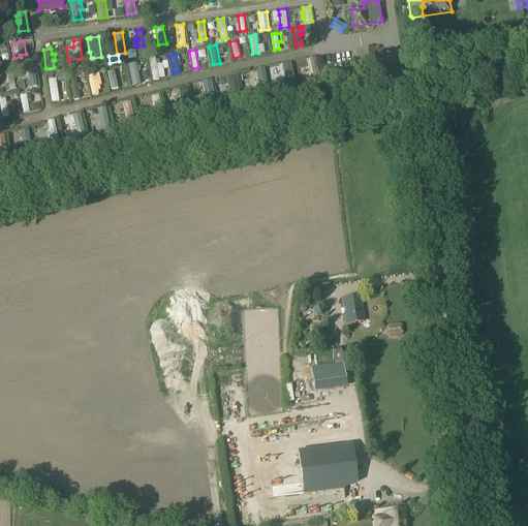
[(310,57),(314,79),(320,76),(315,56),(310,57)]
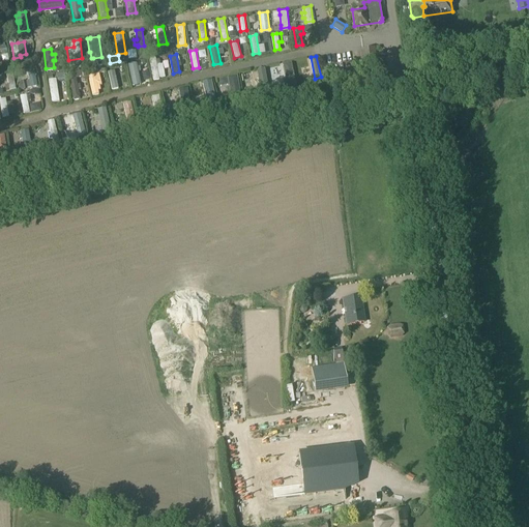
[(150,61),(153,79),(159,78),(158,77),(156,63),(156,60),(150,61)]
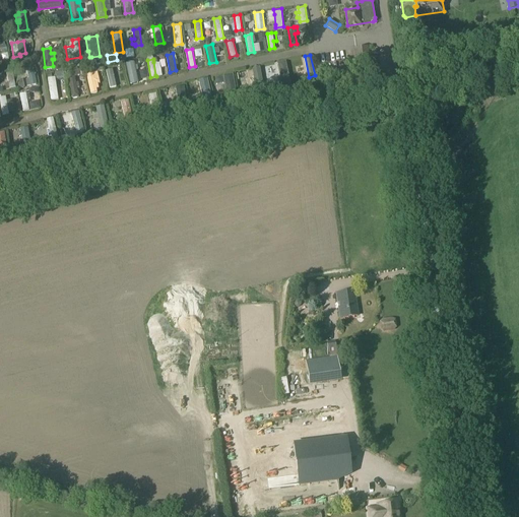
[(286,60),(277,62),(281,77),(278,78),(280,85),(292,83),(286,60)]
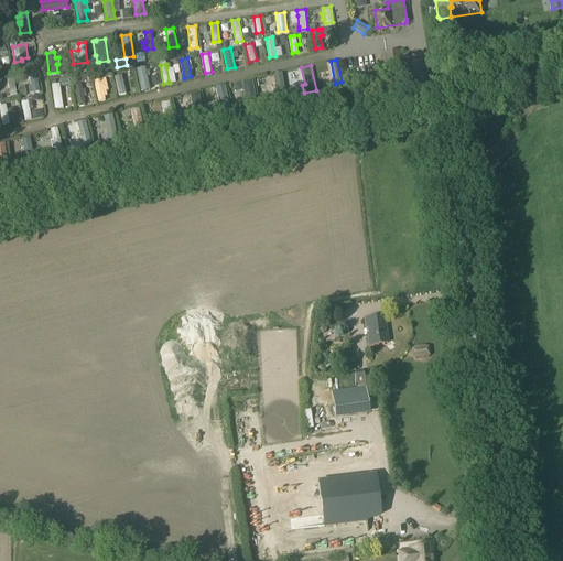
[(145,67),(137,68),(141,92),(150,89),(147,75),(150,75),(149,69),(145,71),(145,67)]
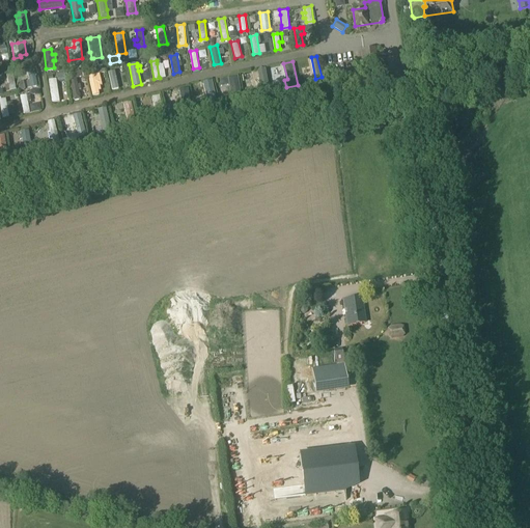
[(29,78),(27,79),(28,86),(37,84),(34,67),(27,68),(29,78)]
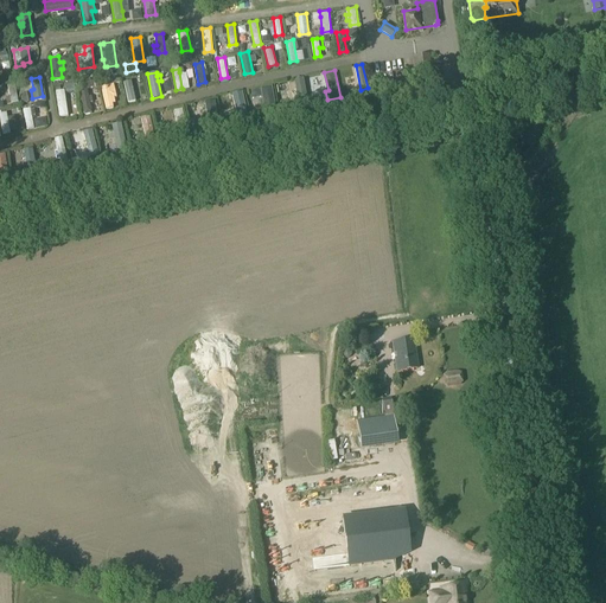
[(308,103),(303,77),(295,78),(300,106),(308,103)]
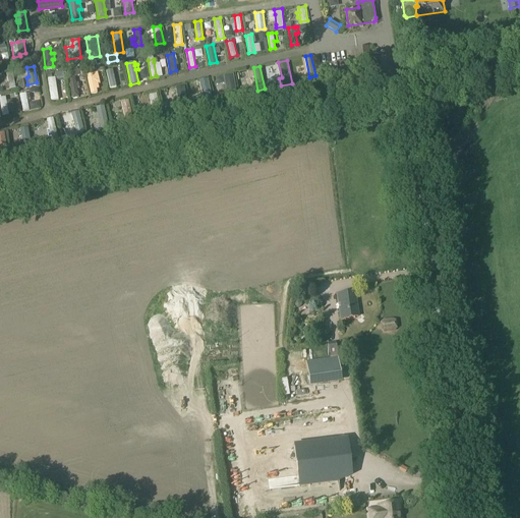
[(79,67),(67,69),(72,97),(78,95),(77,87),(79,85),(78,80),(87,79),(85,73),(81,74),(81,72),(80,73),(79,67)]
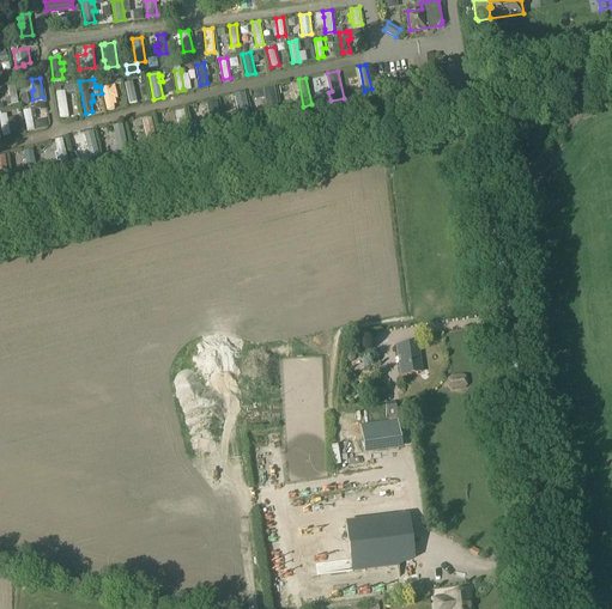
[(133,84),(132,80),(125,81),(129,102),(137,101),(134,90),(137,89),(135,84),(133,84)]
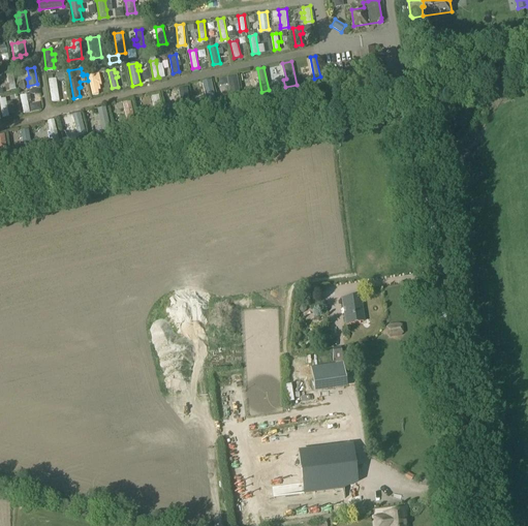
[(95,71),(95,70),(89,72),(93,93),(99,91),(98,88),(95,71)]
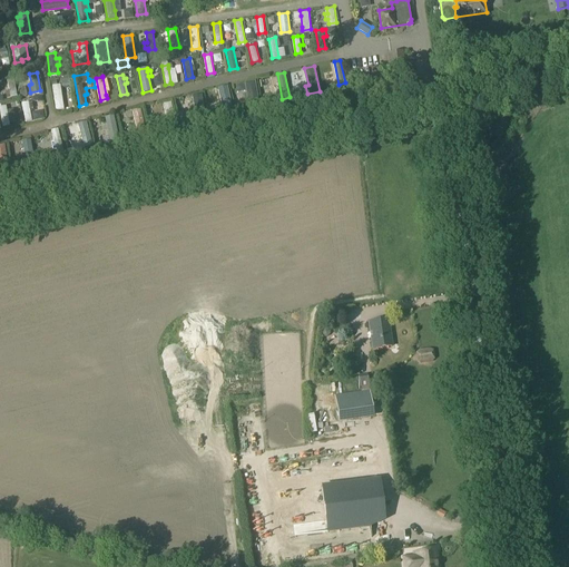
[(7,90),(8,97),(18,95),(15,78),(8,79),(10,89),(7,90)]
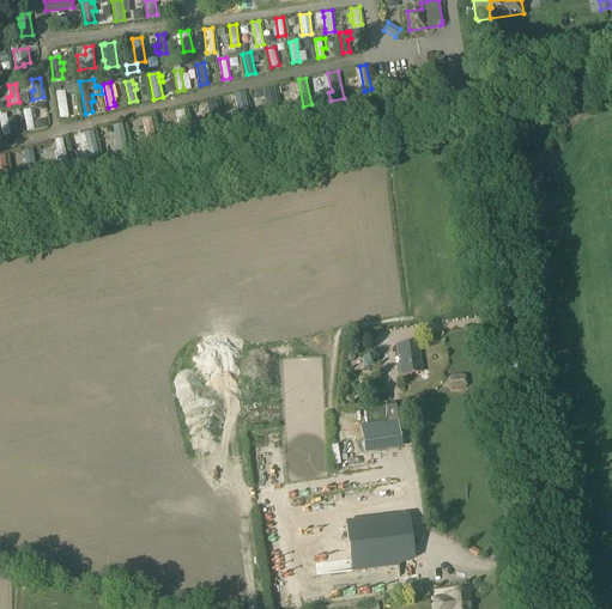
[(265,99),(262,101),(264,108),(267,108),(268,117),(270,117),(271,125),(280,123),(279,116),(280,115),(274,86),(264,89),(265,99)]
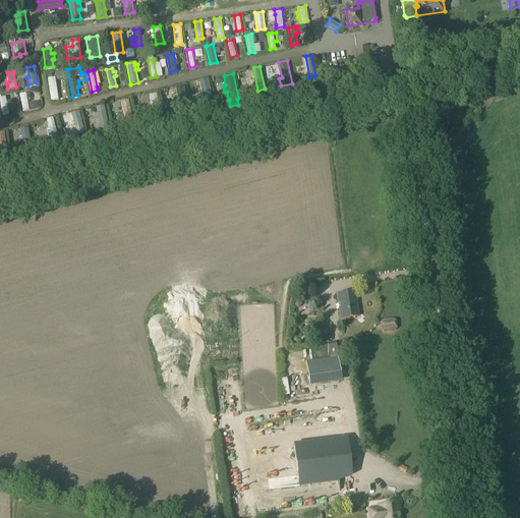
[(51,100),(57,99),(56,93),(55,85),(53,75),(47,76),(51,100)]
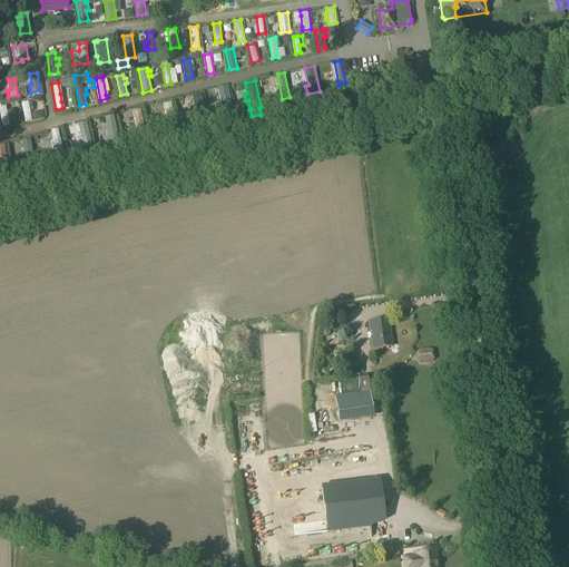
[(227,86),(218,88),(224,114),(234,111),(227,86)]
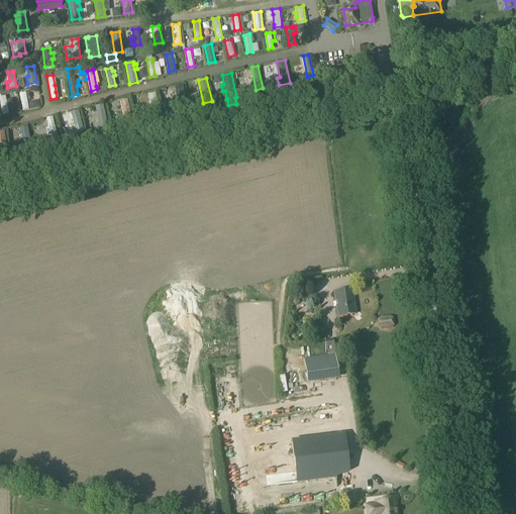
[(303,86),(301,80),(293,82),(294,88),(303,86)]
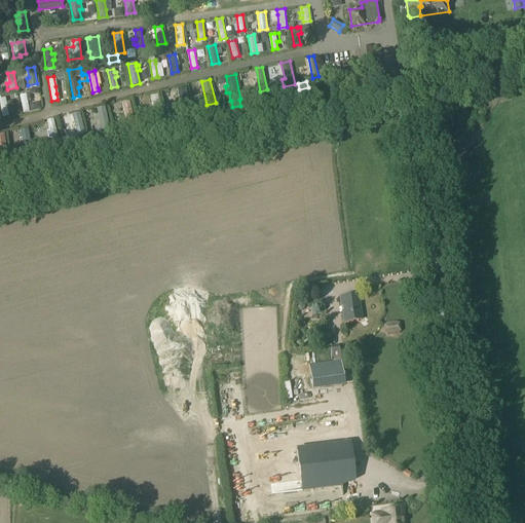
[(181,101),(178,101),(180,108),(183,107),(184,115),(191,114),(186,86),(179,87),(181,101)]
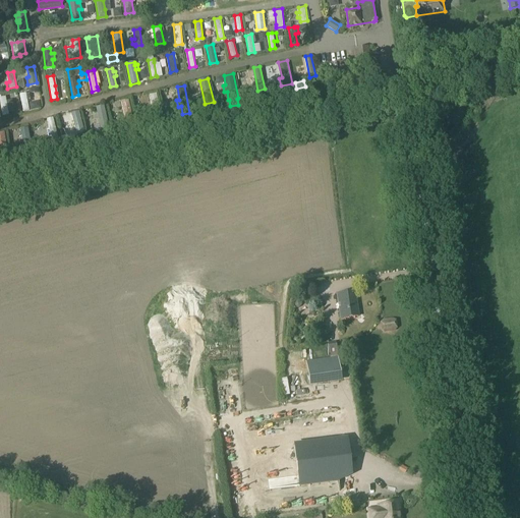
[(27,91),(21,92),(25,109),(32,108),(27,91)]
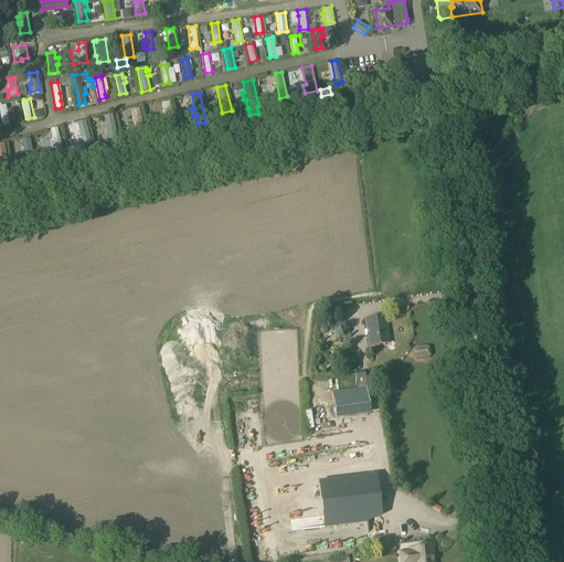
[(166,118),(167,122),(174,120),(170,99),(162,102),(165,113),(161,114),(162,119),(166,118)]
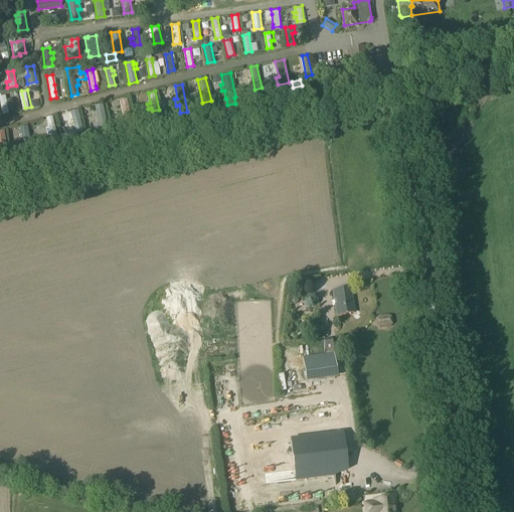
[(7,98),(6,95),(0,95),(0,96),(3,114),(10,112),(9,110),(7,98)]
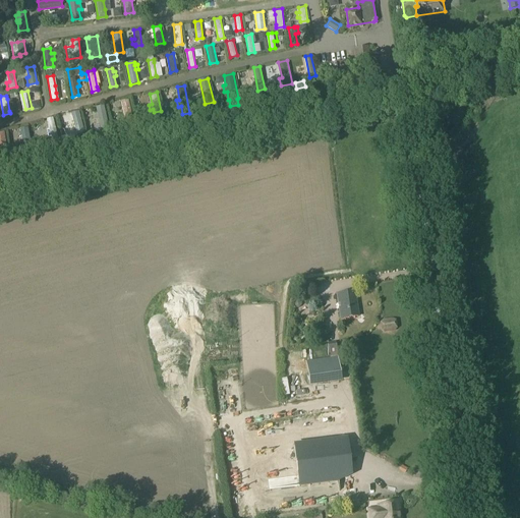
[(128,100),(121,101),(126,123),(133,121),(128,100)]
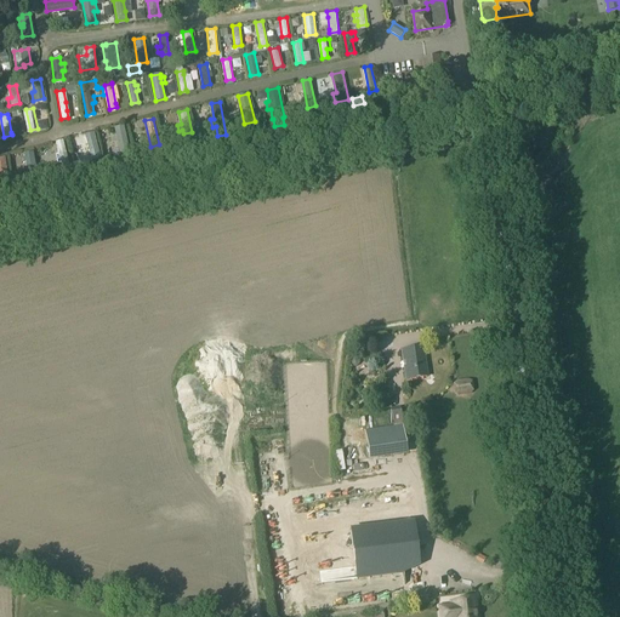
[(118,140),(114,141),(115,147),(119,146),(123,163),(132,160),(124,123),(114,125),(118,140)]
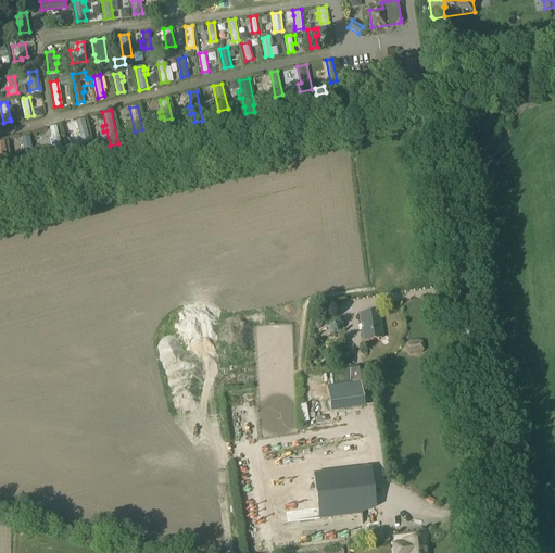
[(83,138),(88,136),(83,116),(77,118),(83,138)]
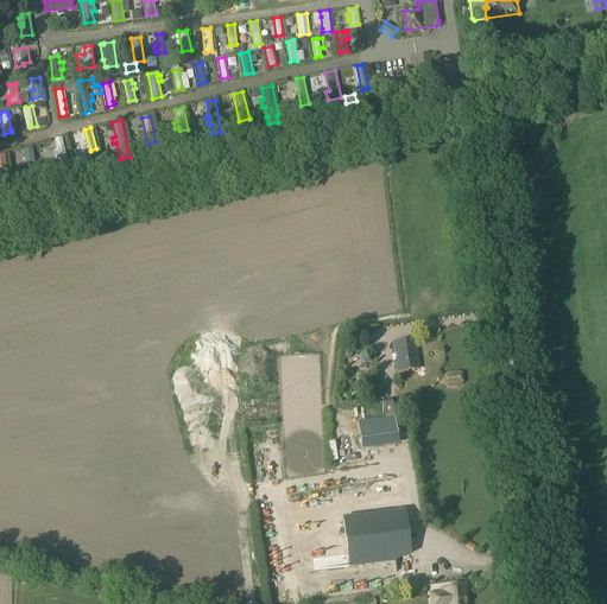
[(59,159),(67,157),(62,135),(55,138),(59,159)]
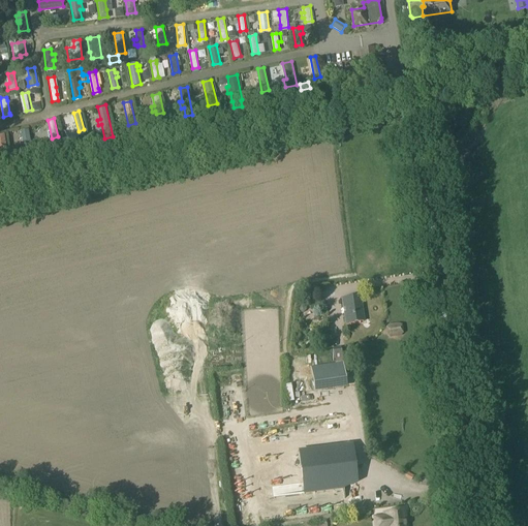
[(22,146),(24,146),(25,149),(32,147),(29,129),(22,130),(24,141),(21,142),(22,146)]
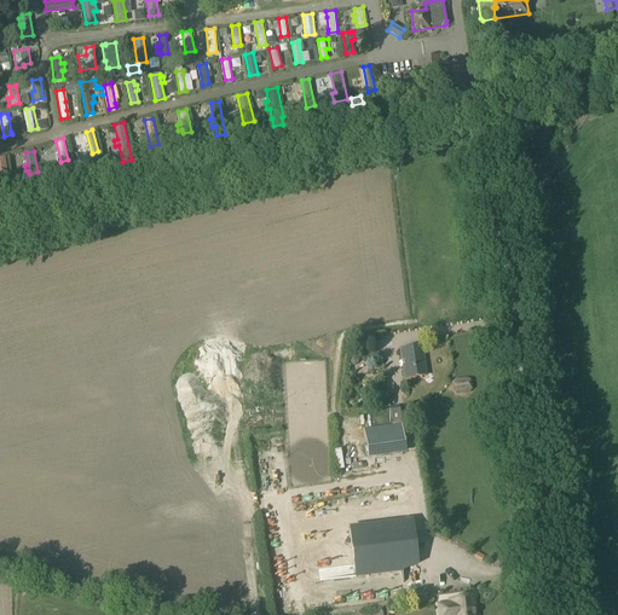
[(0,184),(0,185),(10,184),(6,156),(0,156),(0,184)]
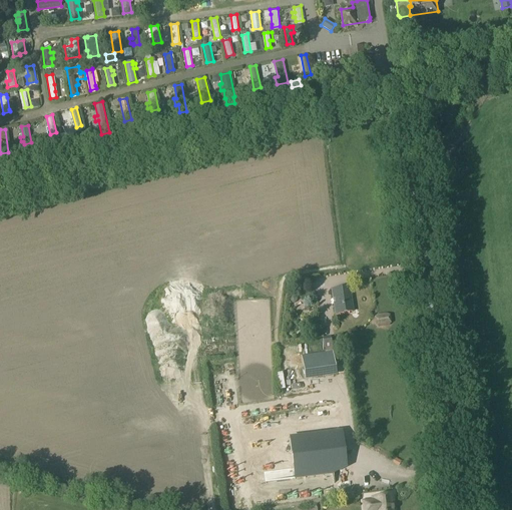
[(348,286),(333,288),(334,297),(336,297),(336,300),(335,301),(336,312),(354,310),(352,299),(350,299),(348,286)]
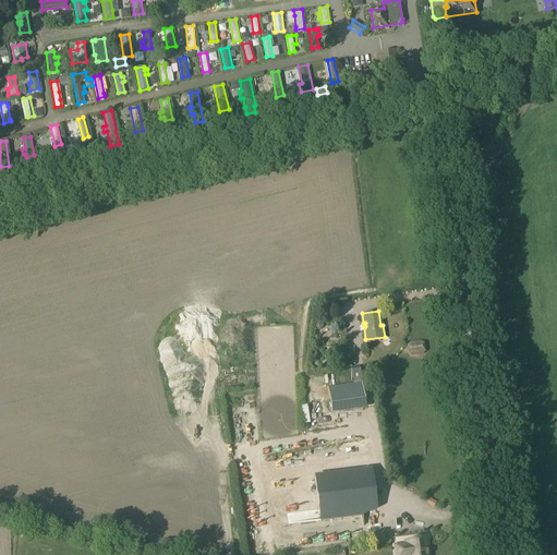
[(411,340),(408,344),(409,351),(412,353),(424,352),(426,349),(425,341),(422,339),(411,340)]
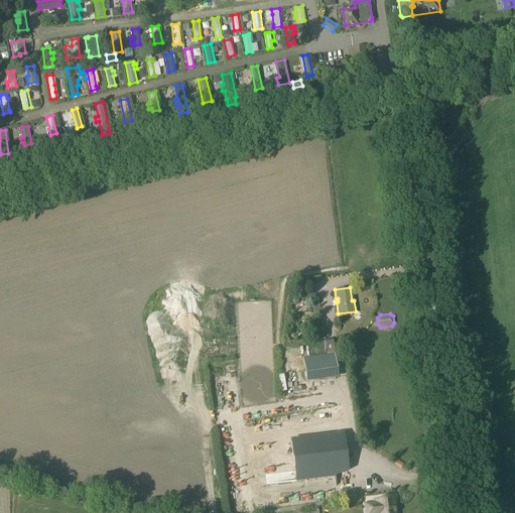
[(334,337),(330,337),(325,338),(327,352),(336,351),(334,337)]
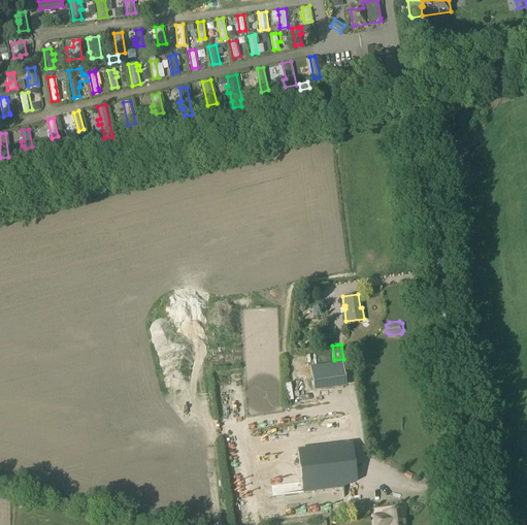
[(347,385),(343,360),(343,359),(334,360),(333,360),(333,361),(310,364),(313,378),(314,388),(314,390),(347,385)]
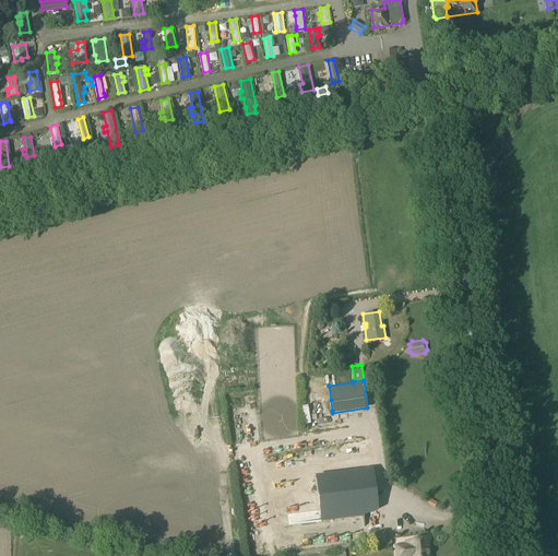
[(308,404),(301,405),(305,423),(311,422),(308,404)]
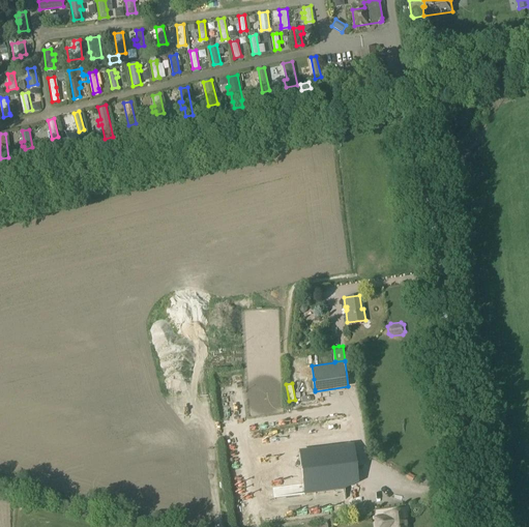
[(326,447),(300,450),(302,465),(304,481),(304,482),(305,491),(305,492),(320,490),(344,487),(345,487),(345,482),(347,482),(354,481),(353,471),(352,459),(350,444),(326,447)]
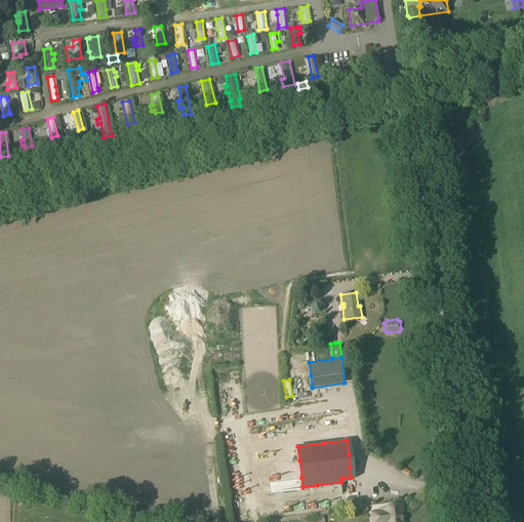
[(384,510),(372,512),(373,521),(404,521),(402,505),(384,507),(384,510)]
